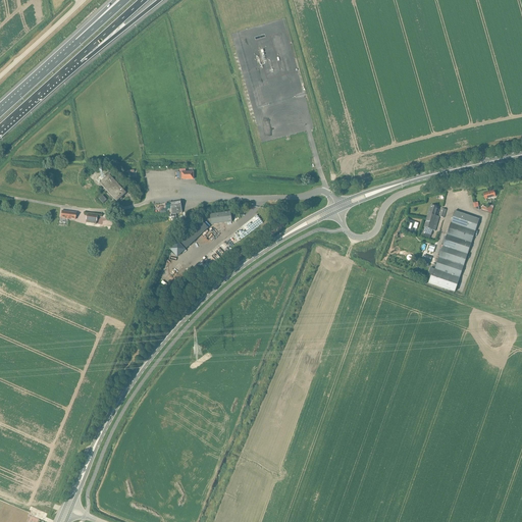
[(116,202),(126,194),(109,175),(99,184),(116,202)]
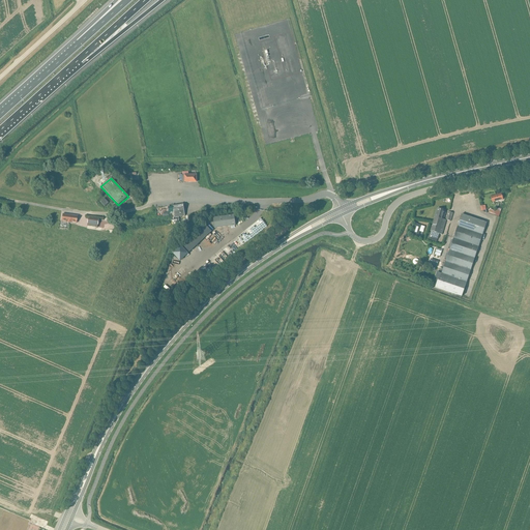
[(492,203),(503,200),(501,195),(491,198),(492,203)]
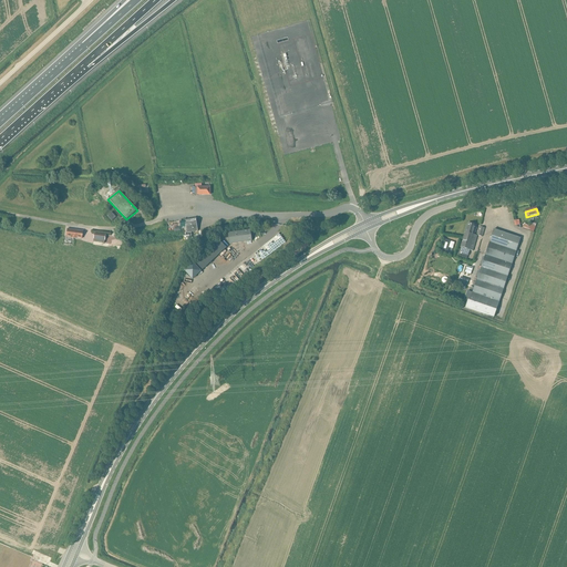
[(197,232),(196,219),(185,222),(179,223),(179,227),(185,226),(186,233),(185,233),(186,237),(192,236),(191,233),(197,232)]
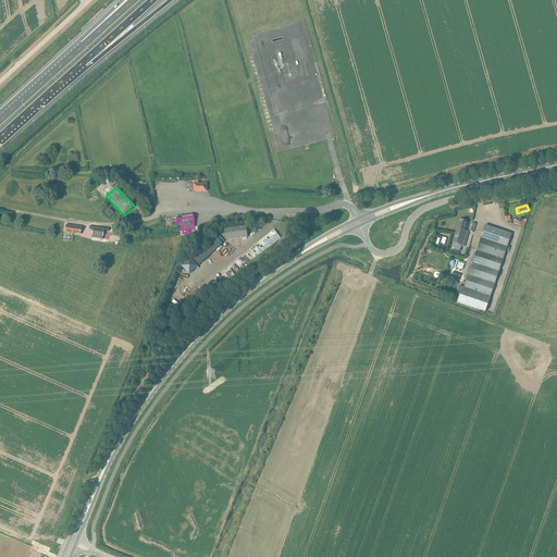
[(527,220),(523,219),(523,220),(521,220),(520,222),(515,220),(512,225),(523,229),(527,220)]
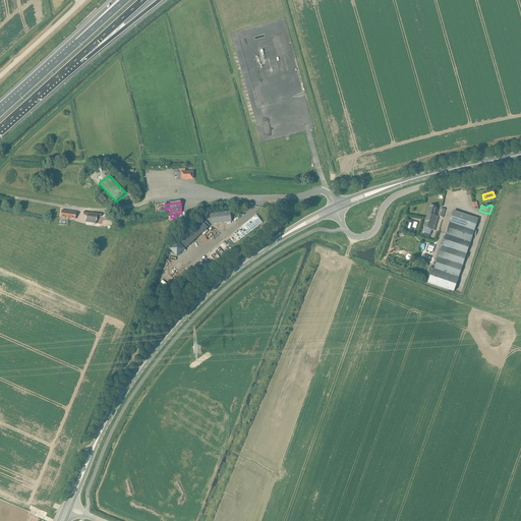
[(439,217),(436,216),(438,210),(436,209),(437,208),(429,206),(425,218),(421,233),(424,234),(423,237),(428,238),(429,235),(430,235),(431,231),(435,231),(436,231),(437,227),(436,227),(439,217)]
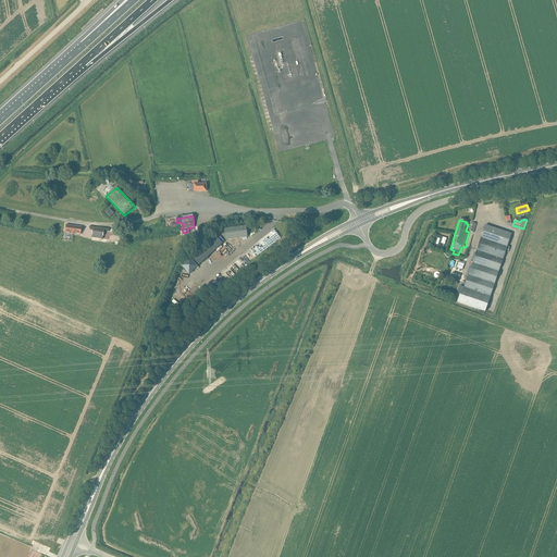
[(81,235),(81,227),(65,225),(64,233),(81,235)]
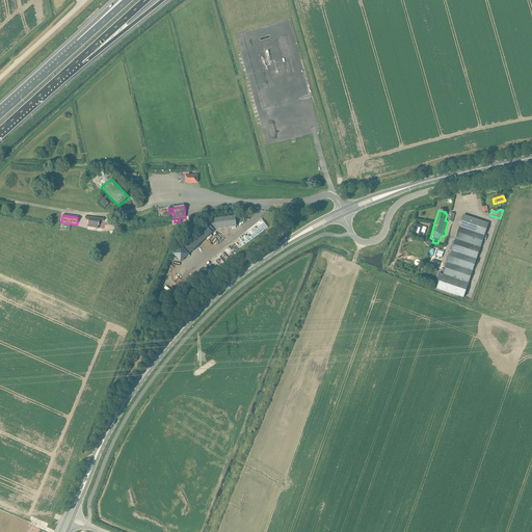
[(439,273),(435,282),(441,284),(439,290),(463,298),(488,224),(463,215),(460,225),(454,223),(451,230),(457,232),(443,275),(439,273)]
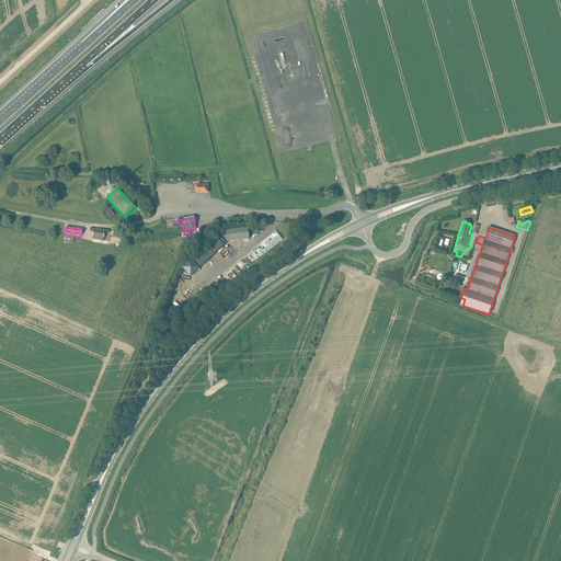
[(227,242),(249,239),(248,228),(226,231),(227,242)]
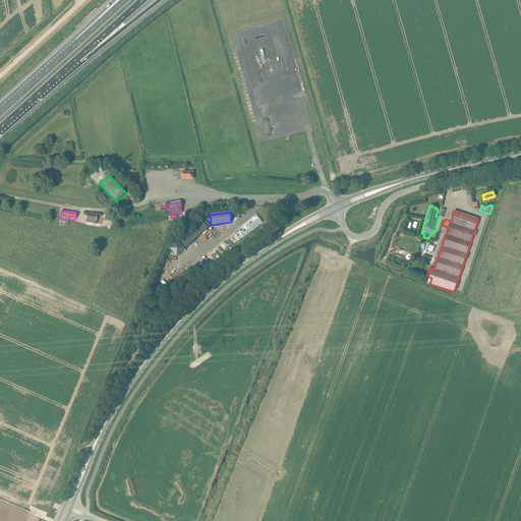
[(96,223),(97,216),(87,215),(85,222),(96,223)]
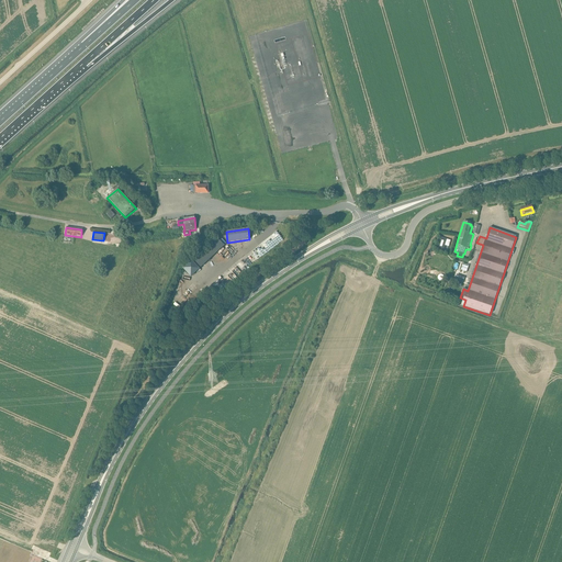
[(439,237),(436,248),(444,250),(447,239),(439,237)]
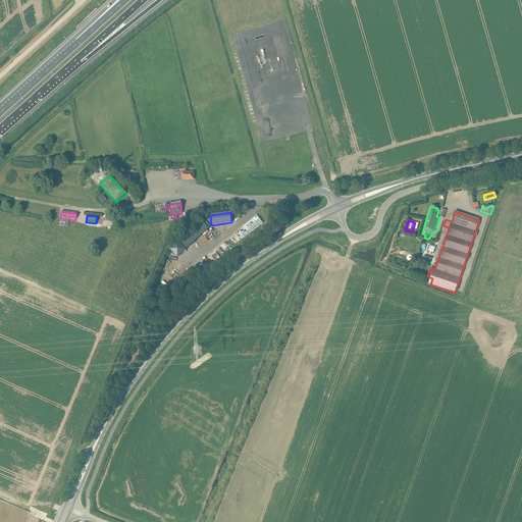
[(187,249),(208,228),(203,222),(180,243),(187,249)]
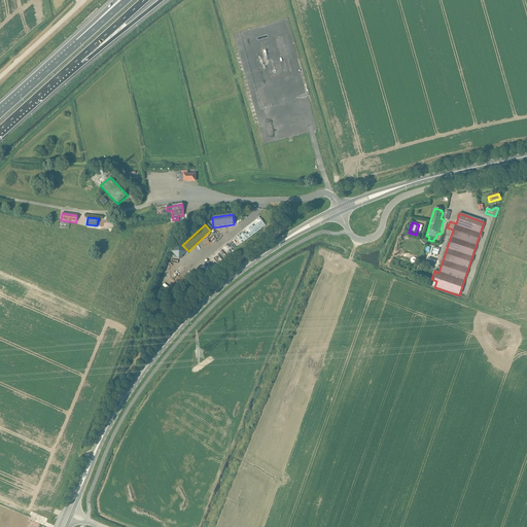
[(179,260),(187,252),(179,244),(171,252),(179,260)]
